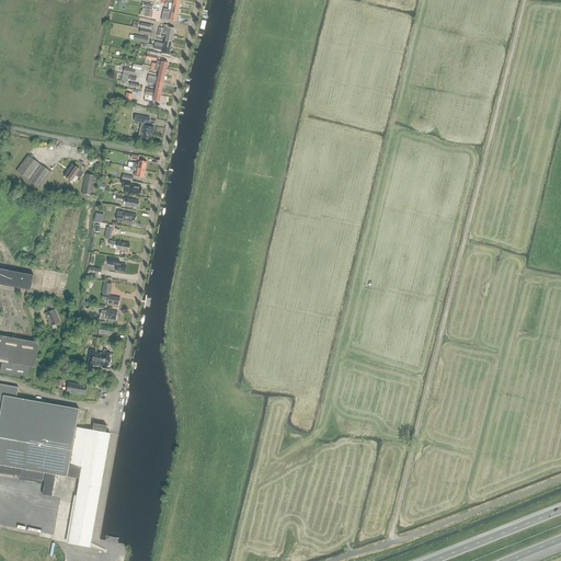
[(165,0),(165,2),(173,4),(173,8),(179,9),(181,2),(169,0),(165,0)]
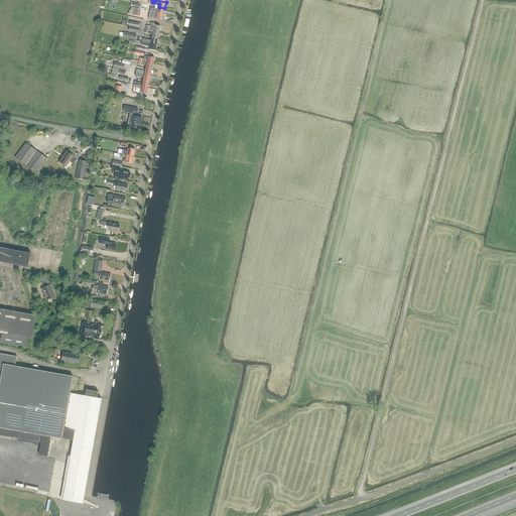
[(139,16),(141,9),(131,7),(130,14),(139,16)]
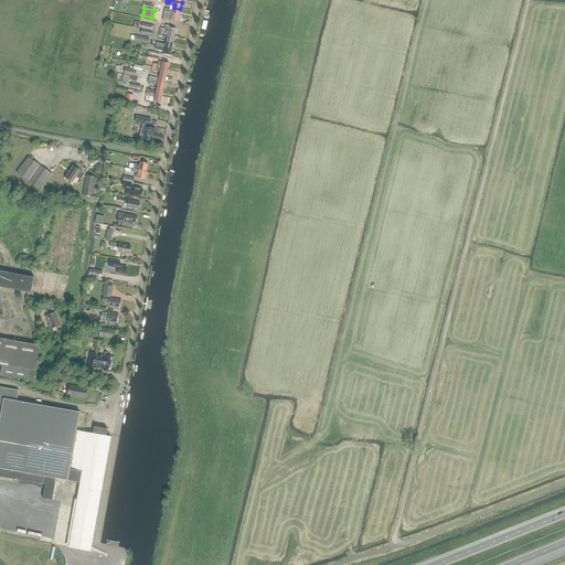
[(163,16),(172,17),(171,20),(178,22),(179,16),(164,12),(163,16)]
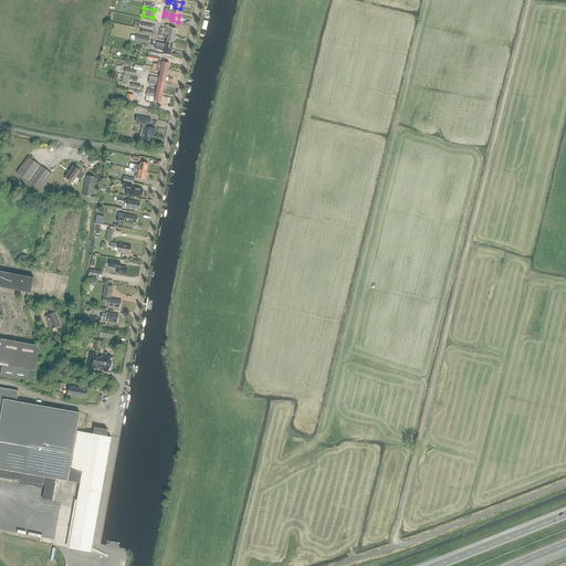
[(160,29),(159,32),(175,35),(176,30),(170,28),(170,27),(166,25),(165,29),(160,29)]
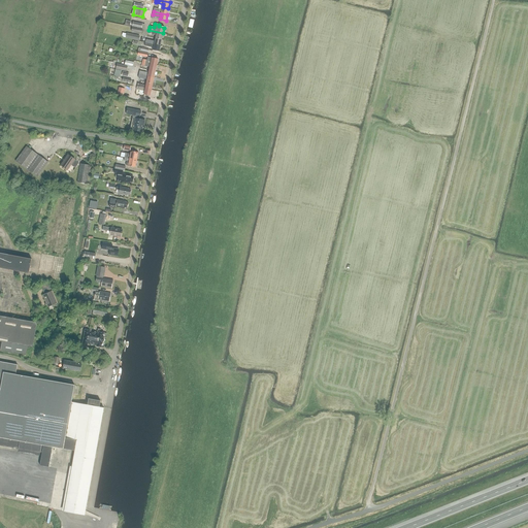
[(163,33),(149,30),(149,34),(157,35),(156,38),(162,40),(163,33)]
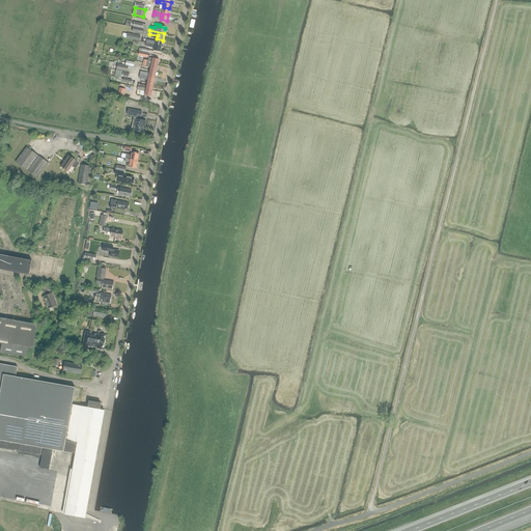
[(162,47),(146,44),(145,47),(155,49),(154,51),(160,52),(162,47)]
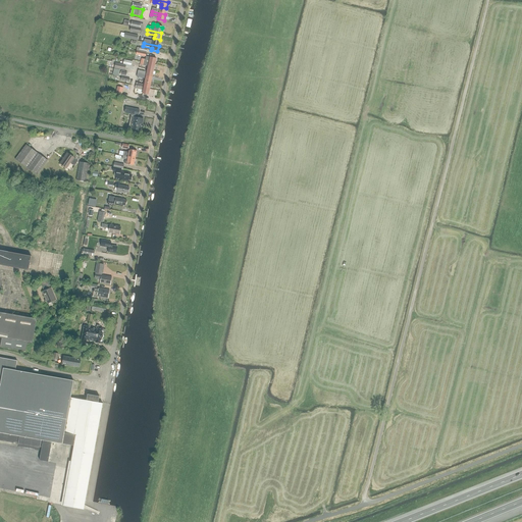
[(141,62),(155,64),(156,58),(150,57),(147,56),(146,59),(141,59),(141,62)]
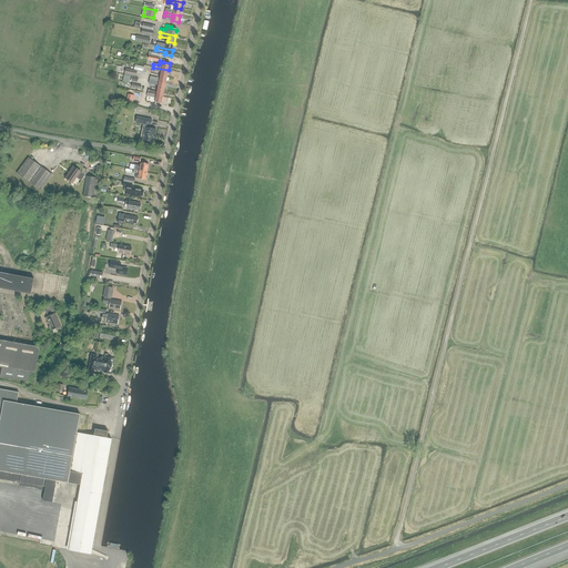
[(168,77),(169,70),(153,68),(152,70),(161,72),(161,75),(168,77)]
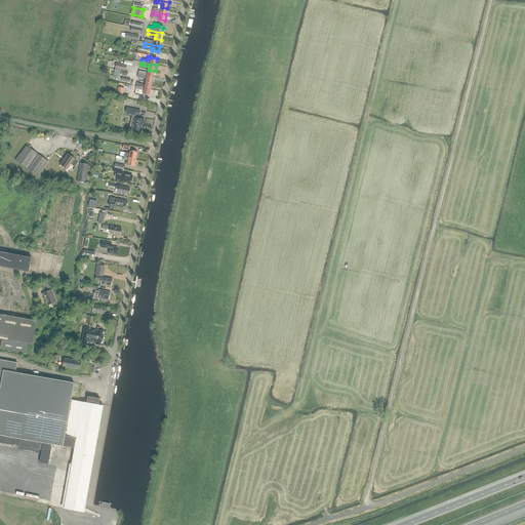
[(147,79),(146,82),(152,83),(153,77),(138,74),(137,78),(147,79)]
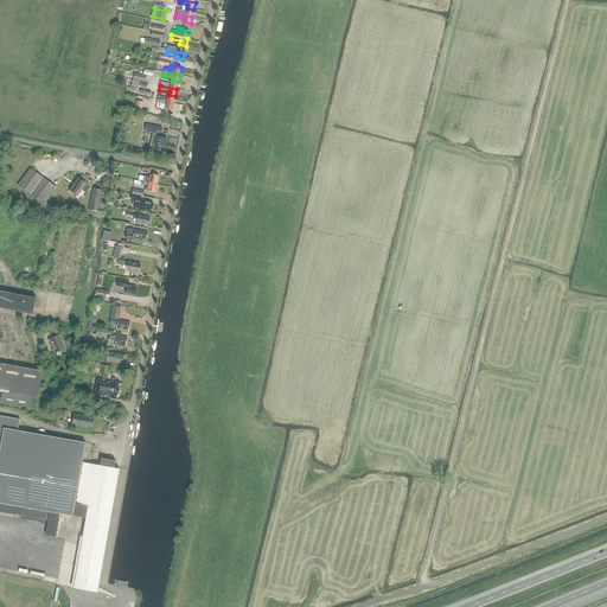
[(173,110),(174,103),(158,100),(157,103),(166,106),(166,109),(173,110)]
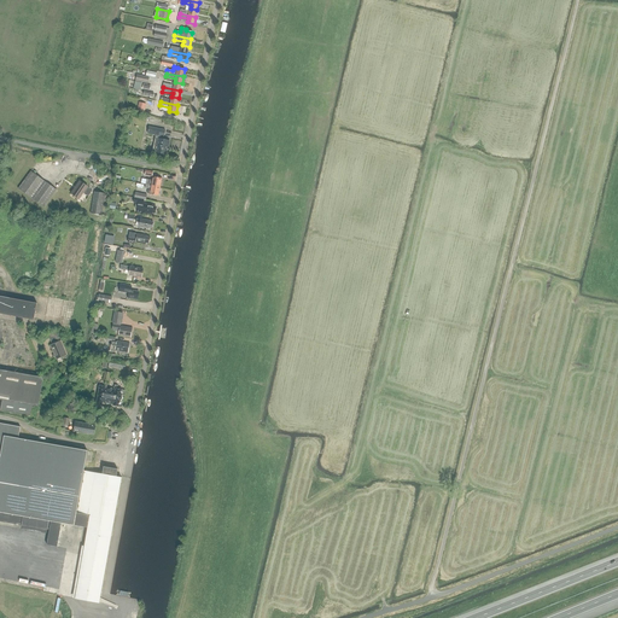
[(147,134),(161,135),(159,139),(157,153),(165,155),(167,147),(169,147),(170,141),(163,140),(164,136),(165,130),(149,127),(147,134)]
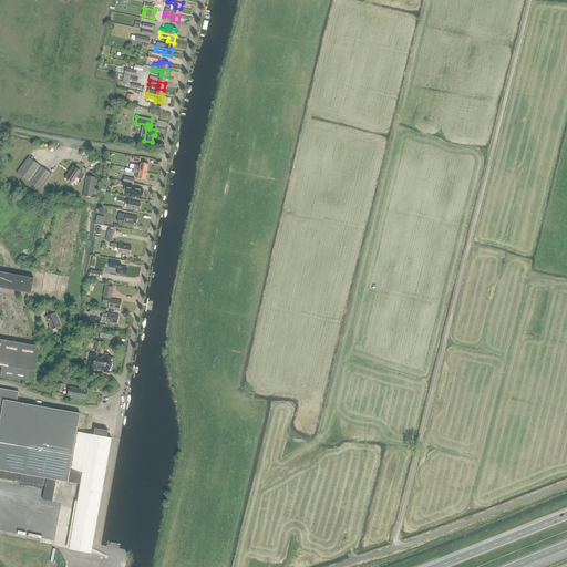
[(52,175),(29,157),(17,173),(40,191),(52,175)]
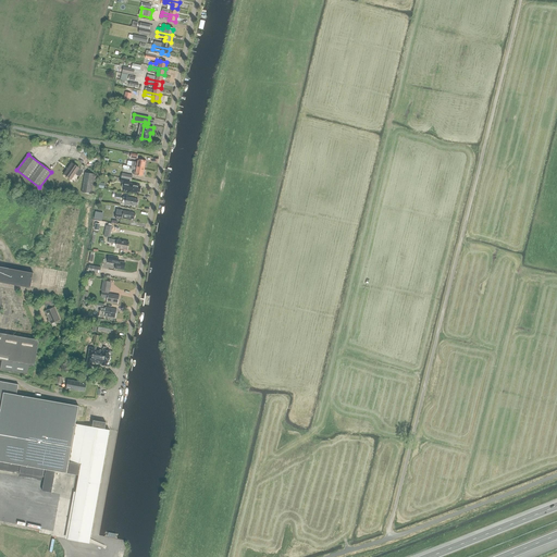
[(132,165),(145,169),(146,161),(138,160),(137,162),(133,162),(132,165)]
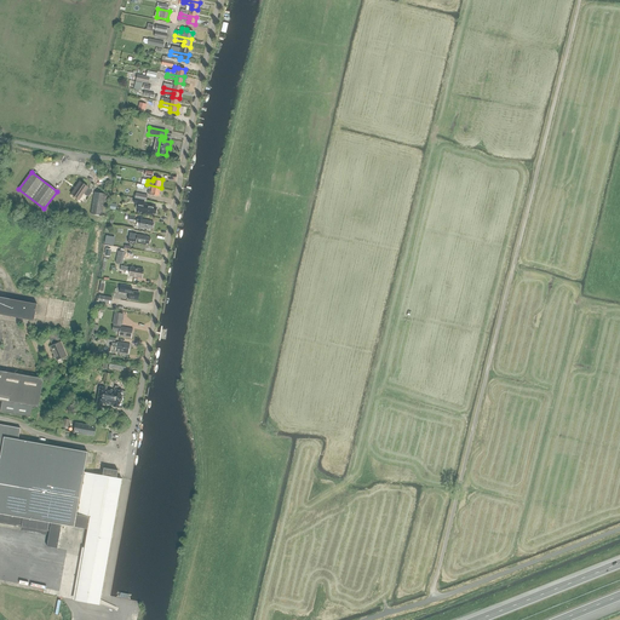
[(89,197),(93,191),(87,188),(89,188),(80,182),(72,195),(80,200),(84,194),(89,197)]
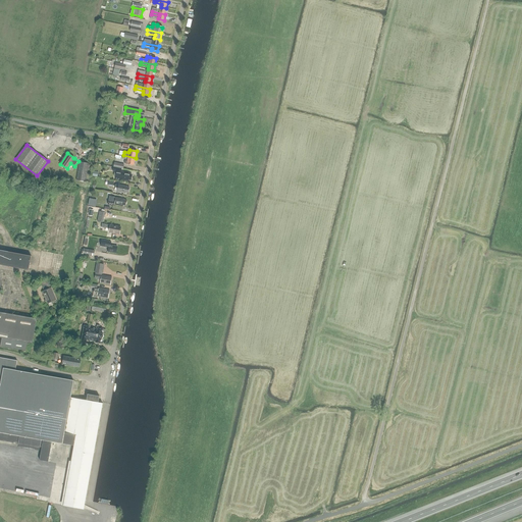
[(136,158),(123,155),(122,159),(127,160),(126,164),(134,165),(136,158)]
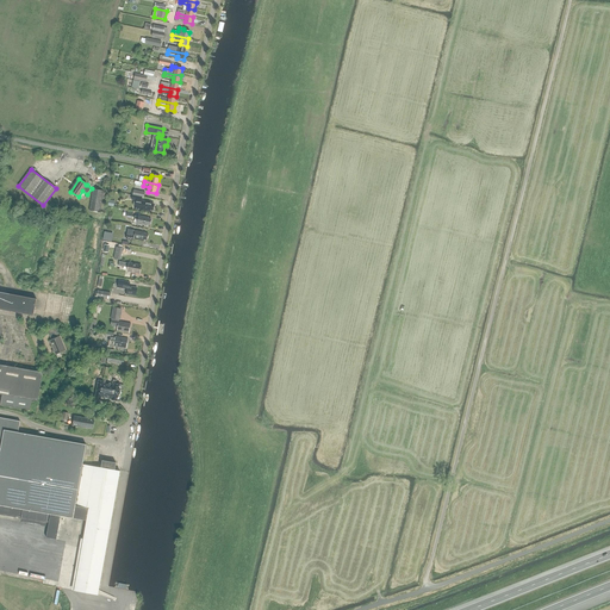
[(100,213),(104,192),(93,190),(89,211),(100,213)]
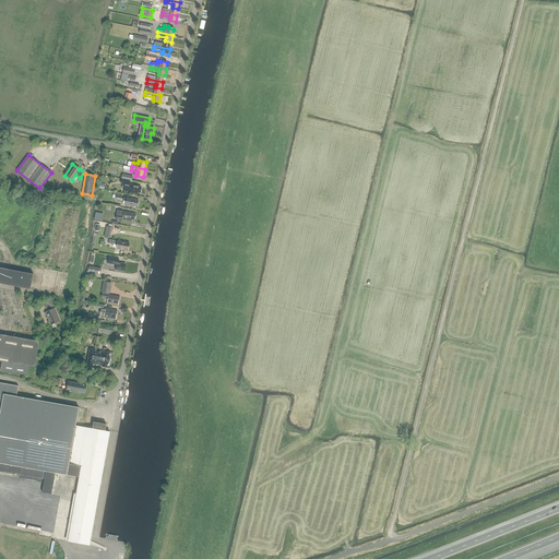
[(139,186),(130,183),(130,181),(121,179),(120,183),(125,185),(123,192),(128,192),(138,193),(138,192),(141,193),(142,188),(139,187),(139,186)]
